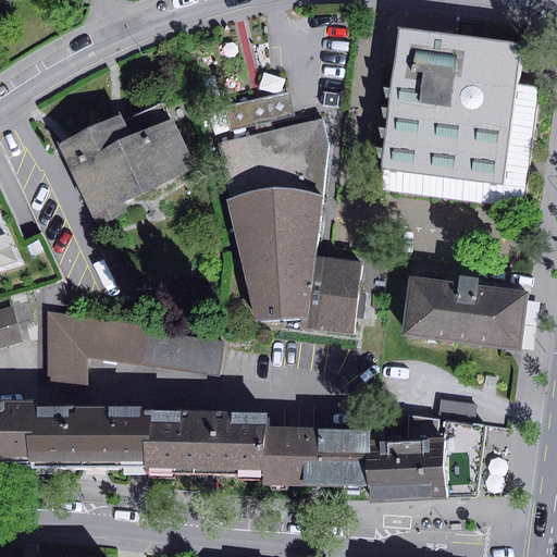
[(519,75),(523,45),(400,29),(380,189),(522,208),(537,88),(518,86),(519,75)]
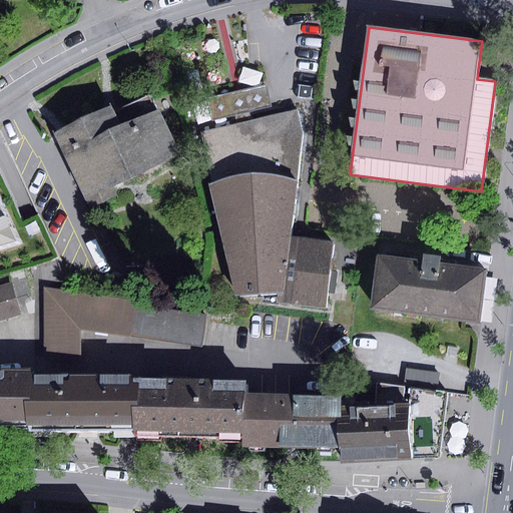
[(212,120),(236,115),(249,112),(271,107),(266,84),(238,91),(206,98),(212,120)]
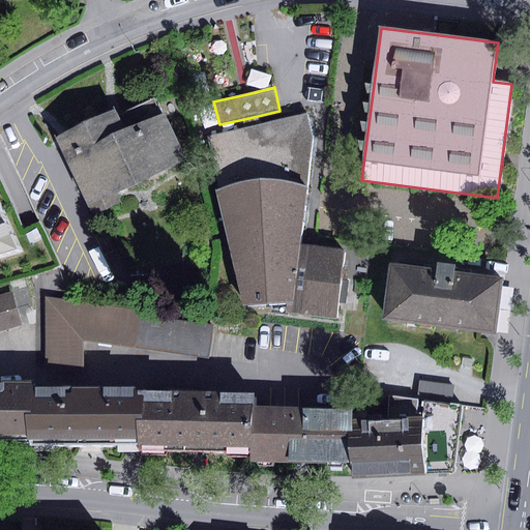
[(57,139),(89,209),(186,166),(154,95),(57,139)]
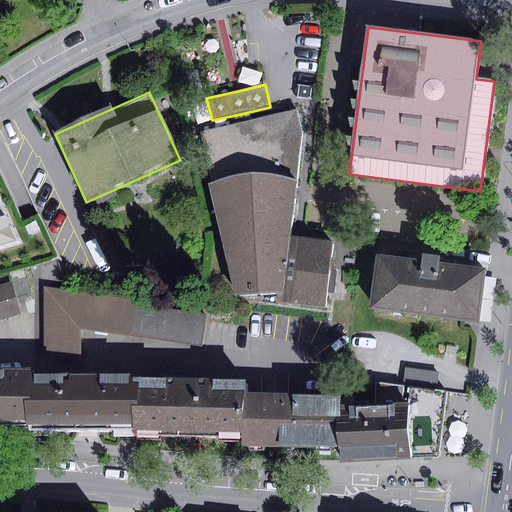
[(234,296),(283,293),(291,236),(304,132),(297,110),(251,120),(249,112),(236,115),(234,114),(237,124),(197,133),(234,296)]
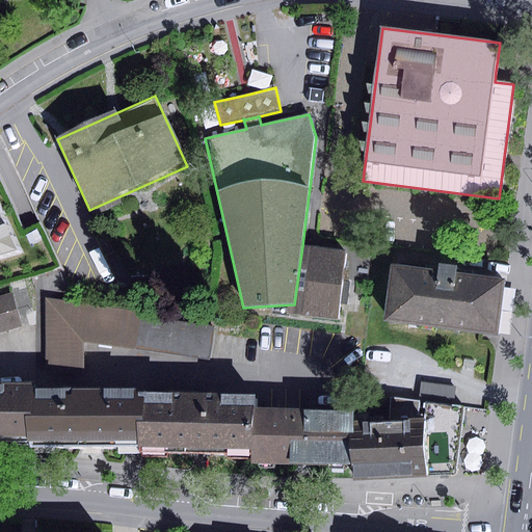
[(0,254),(17,249),(0,215),(0,254)]
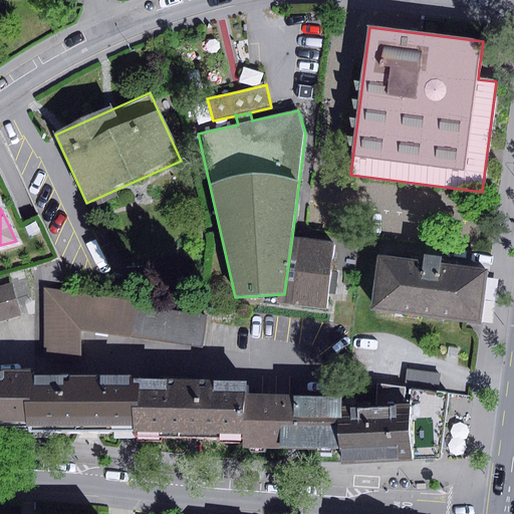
[(334,243),(292,237),(284,294),(282,308),(324,314),(327,294),(334,295),(338,273),(330,272),(334,243)]
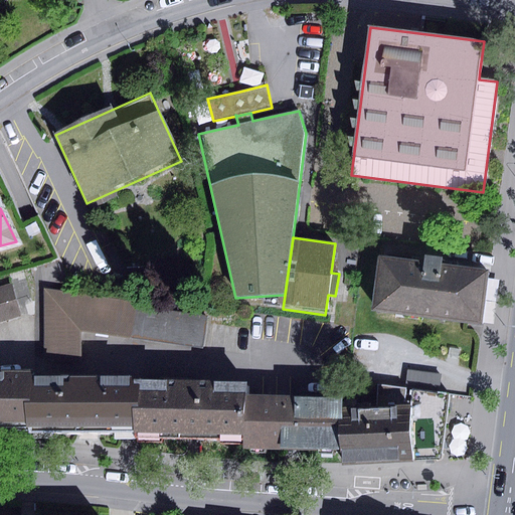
[(373,311),(482,325),(489,269),(443,263),(444,258),(425,254),(424,263),(380,256),(373,311)]
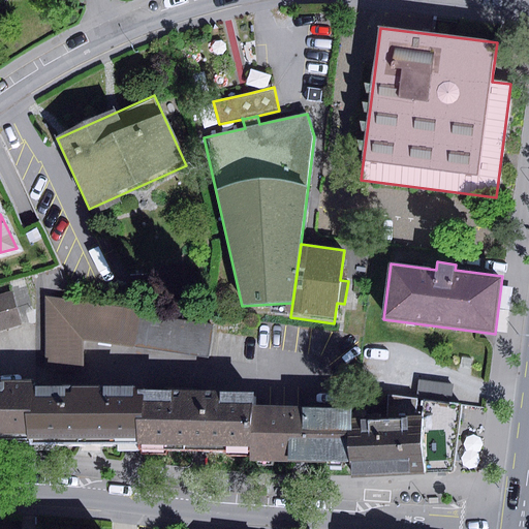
[(11,292),(0,296),(0,332),(21,327),(11,292)]
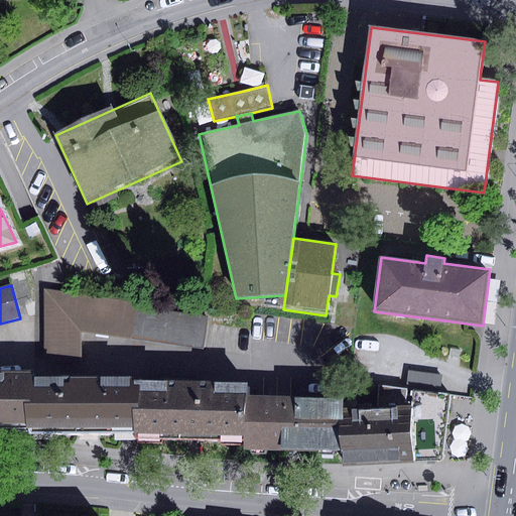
[(44,289),(42,359),(82,364),(83,332),(132,341),(137,305),(44,289)]
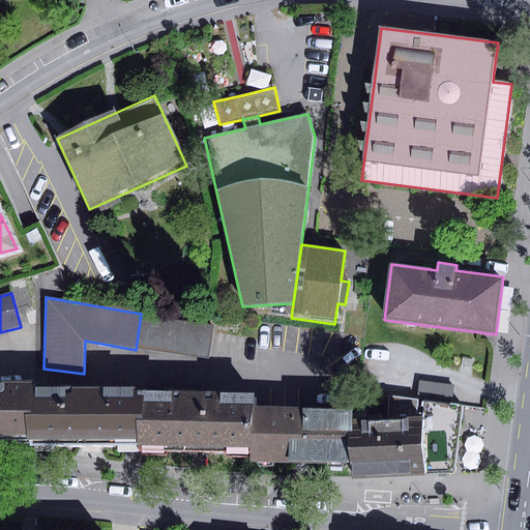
[(214,325),(141,314),(136,350),(208,362),(214,325)]
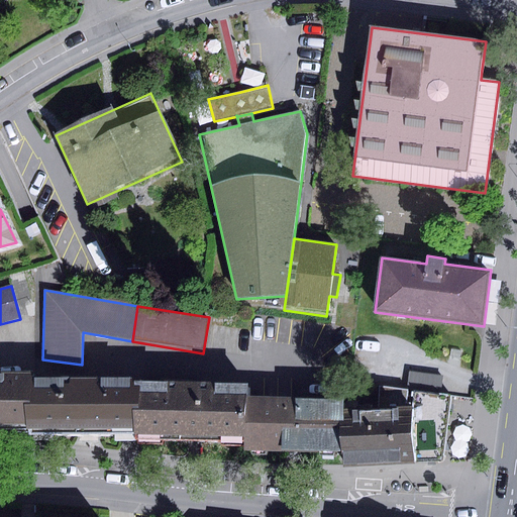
[(415,390),(440,394),(444,376),(408,370),(405,389),(415,390)]
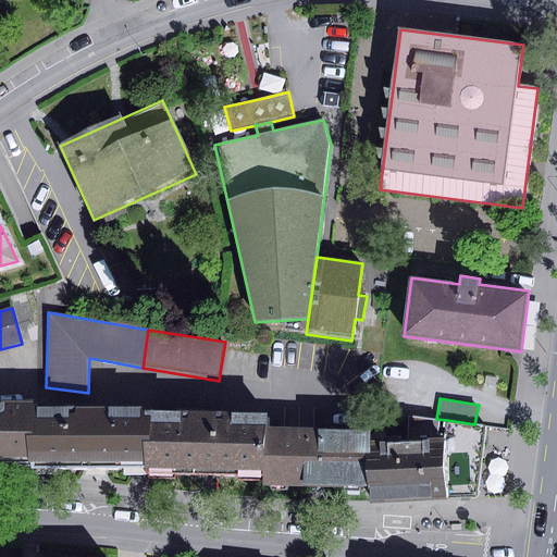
[(0,462),(36,462),(36,408),(36,401),(0,401),(0,462)]
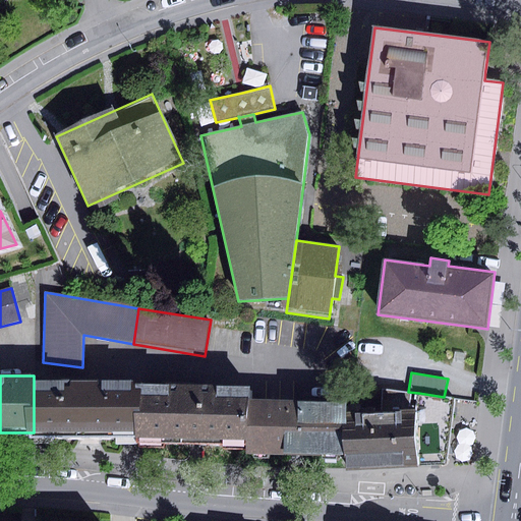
[(88,437),(135,437),(136,386),(136,381),(34,382),(34,432),(34,438),(88,437)]
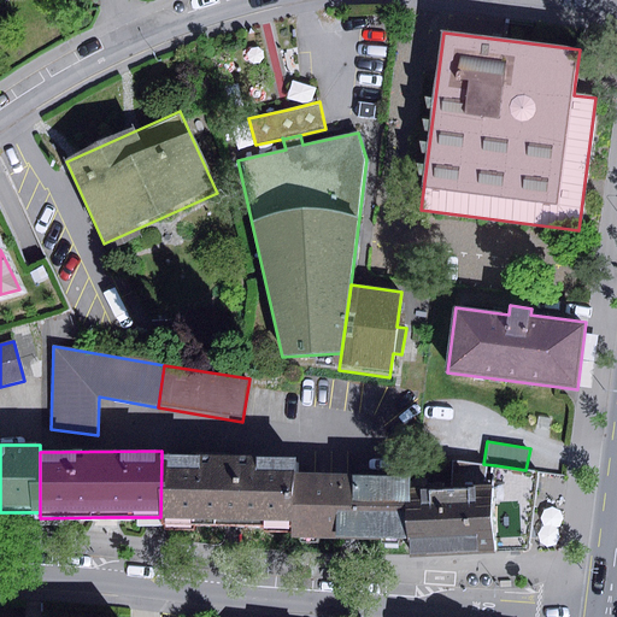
[(233,527),(293,528),(294,472),(294,459),(162,457),(160,517),(160,526),(233,527)]
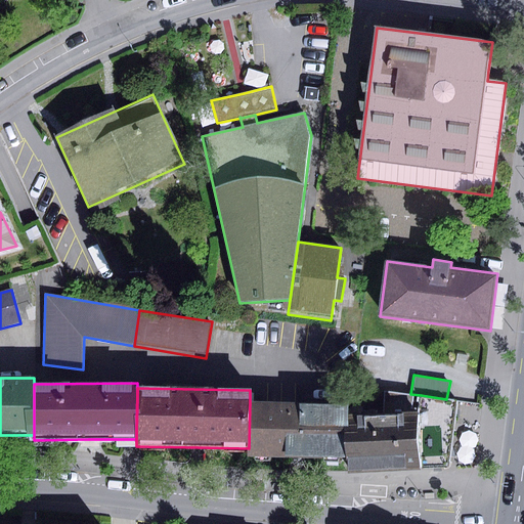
[(384,392),(383,415),(419,413),(419,409),(411,407),(413,395),(384,392)]
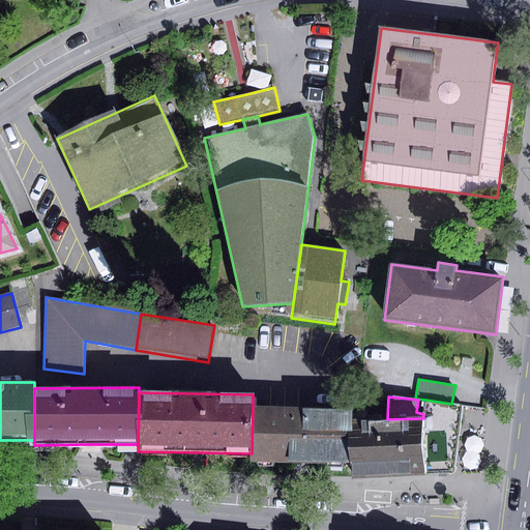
[(423,414),(423,418),(424,474),(452,472),(463,406),(451,404),(425,400),(423,414)]
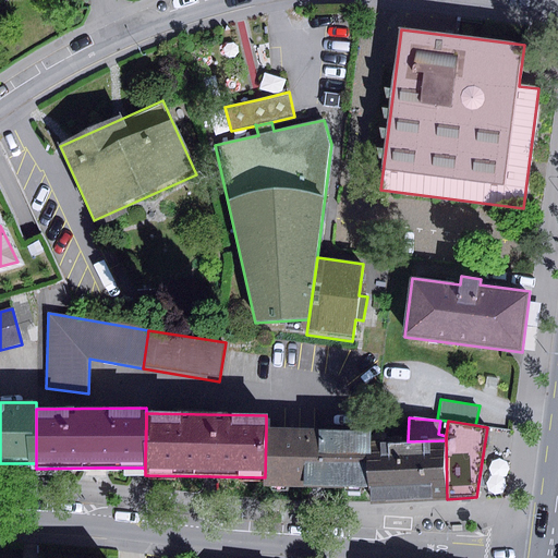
[(318,488),(367,490),(370,444),(370,431),(266,427),(265,477),(264,487),(318,488)]
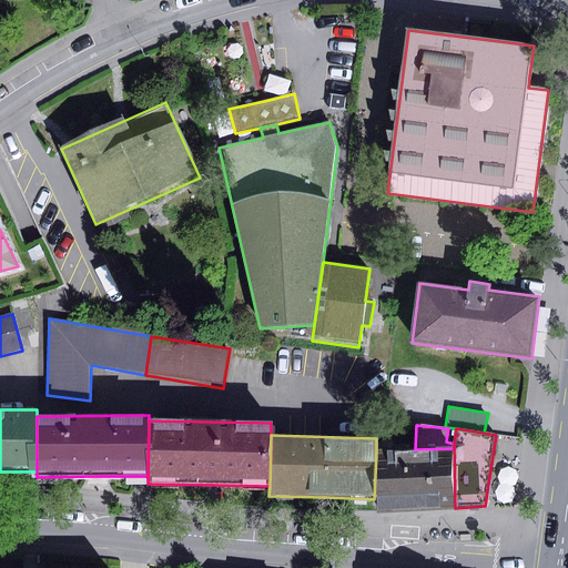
[(374,511),(455,508),(454,448),(415,449),(376,452),(374,499),(374,511)]
